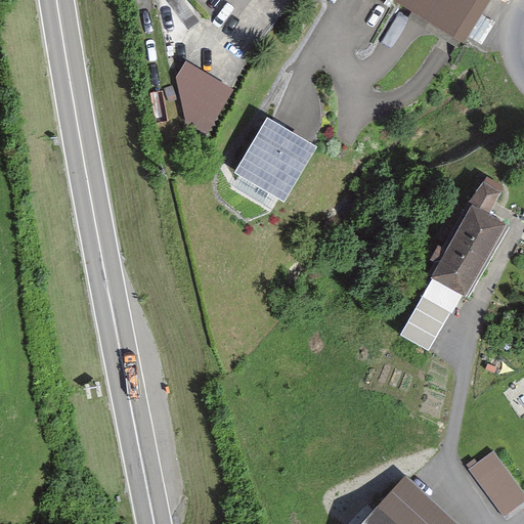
[(504,0),(392,0),(478,47),(504,0)]
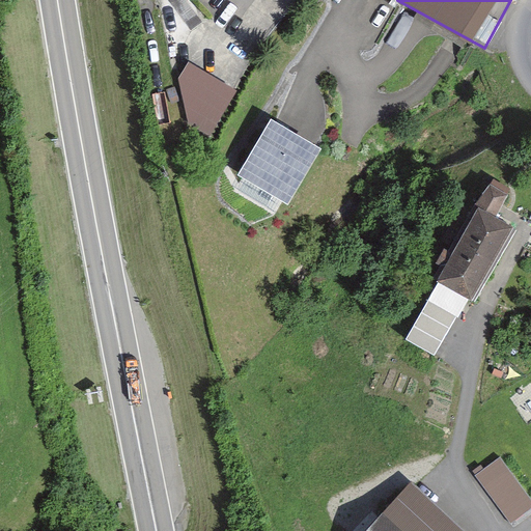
[(236,89),(187,58),(162,103),(213,134),(236,89)]
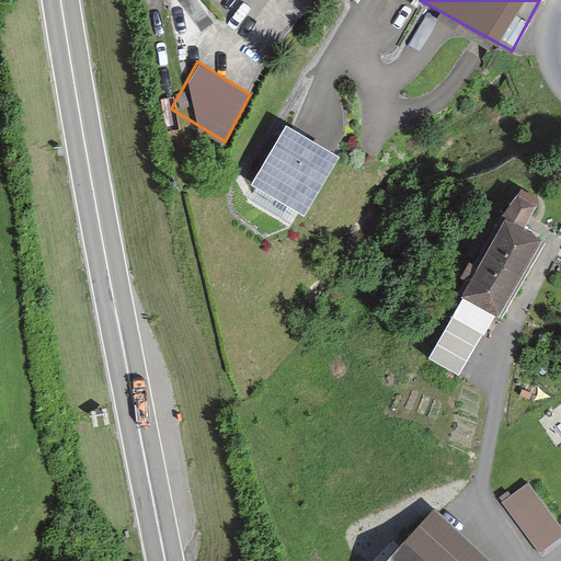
[(341,149),(287,117),(252,178),(306,208),(341,149)]
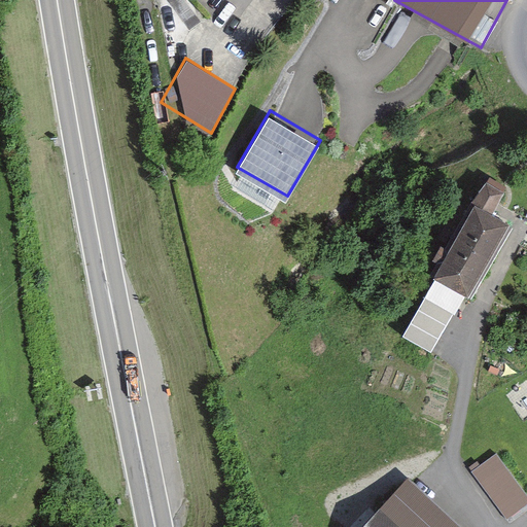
[(506,189),(487,176),(476,195),(494,207),(506,189)]
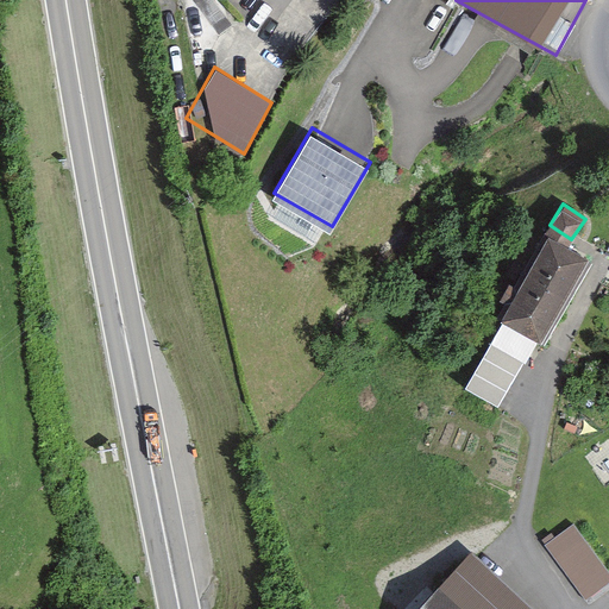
[(597,261),(547,232),(497,318),(547,346),(597,261)]
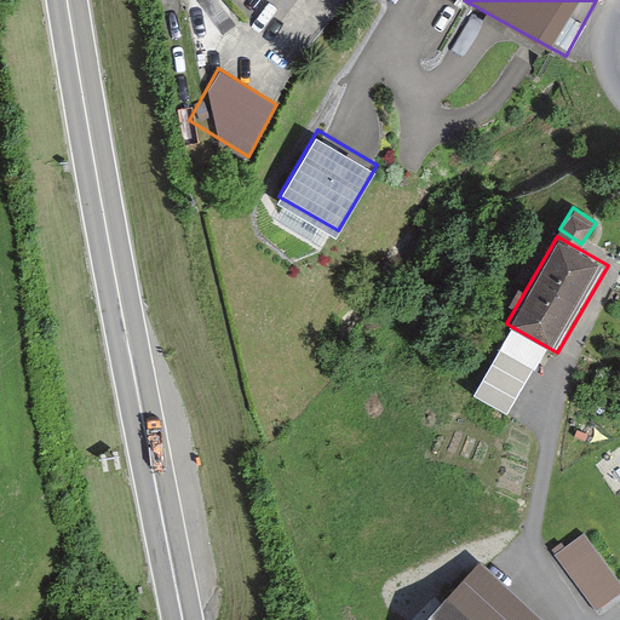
[(547,349),(514,328),(474,395),(509,414),(547,349)]
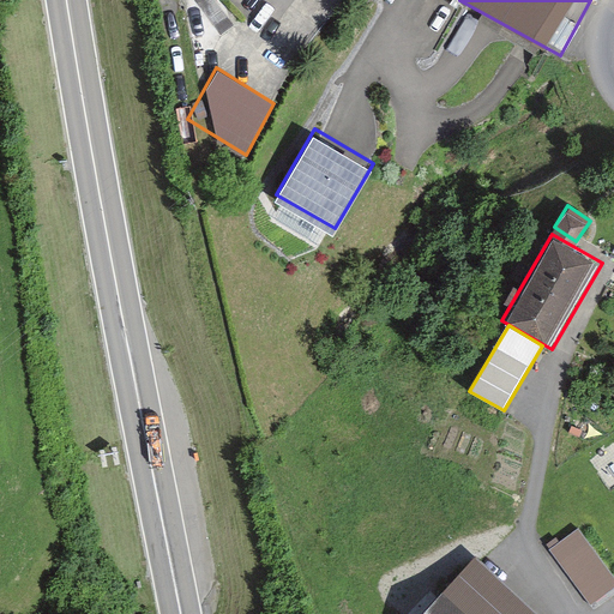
[(613,590),(613,576),(581,527),(552,546),(593,606),(613,590)]
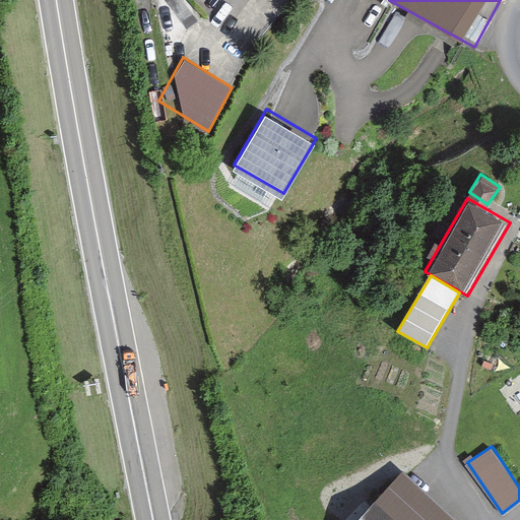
[(460,519),(405,469),(356,519),(460,519)]
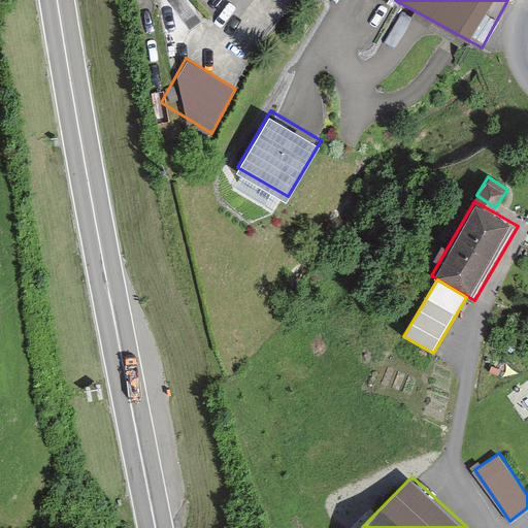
All buildings are outlined.
